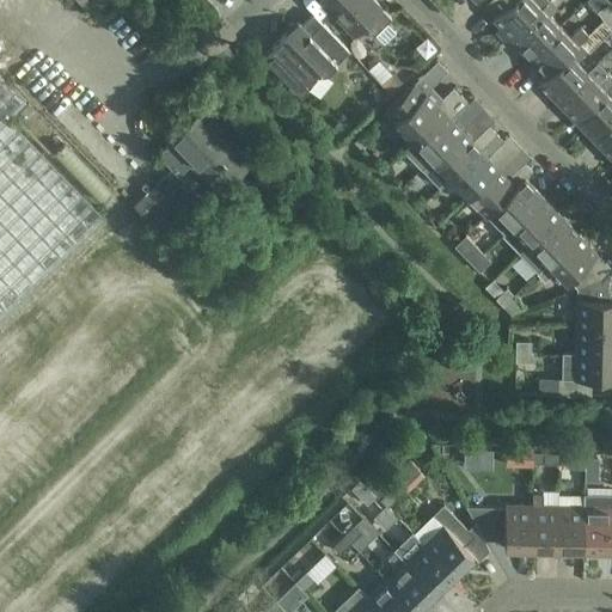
[(77,0),(90,14),(105,0),(77,0)]
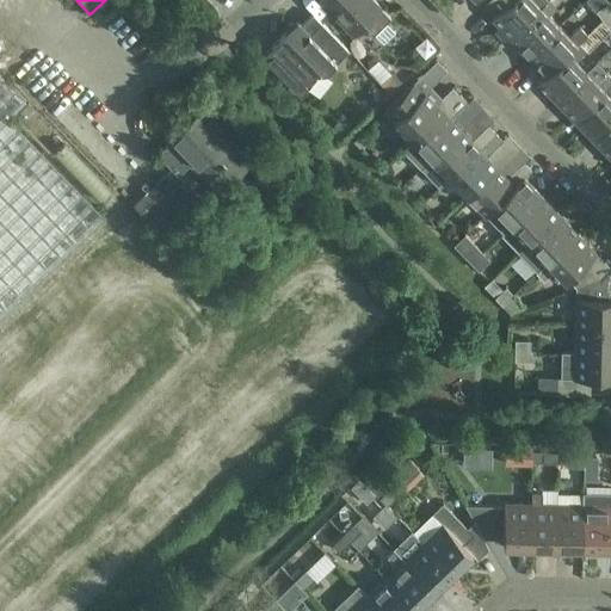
[(371,37),(375,35),(383,43),(394,31),(387,23),(390,19),(371,0),(319,0),(319,1),(352,35),(360,26),(371,37)]
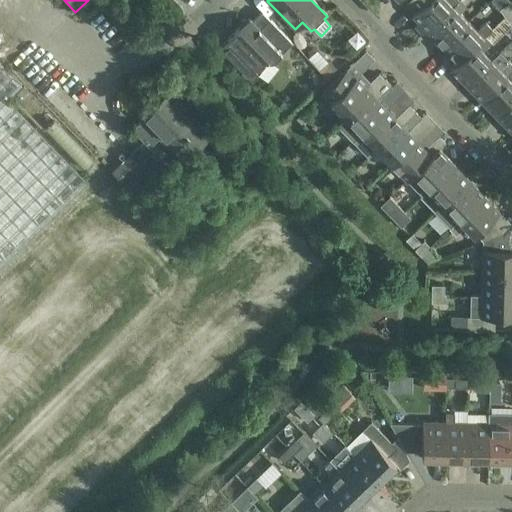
[(424,35),(427,31),(459,0),(408,0),(405,3),(414,12),(411,15),(419,23),(416,27),(424,35)]
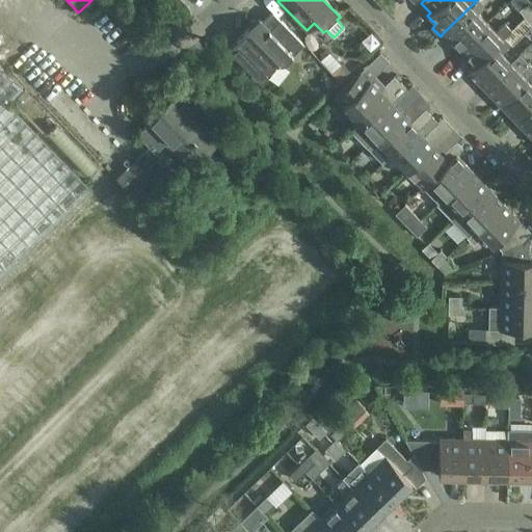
[(477,0),(444,32),(459,49),(486,23),(477,14),(484,6),(477,0)]
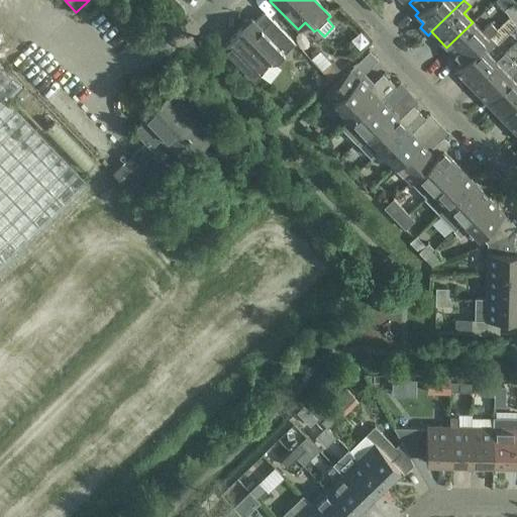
[(509,17),(516,11),(516,5),(514,2),(504,10),(509,17)]
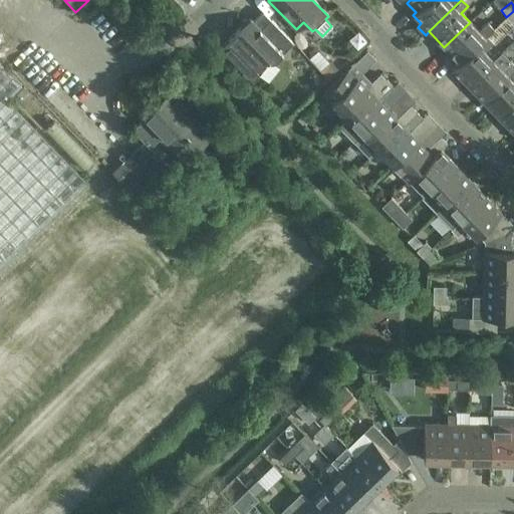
[(275,60),(282,53),(292,43),(262,12),(252,22),(249,19),(228,39),(229,40),(219,48),(253,82),(258,77),(257,68),(264,61),(275,60)]
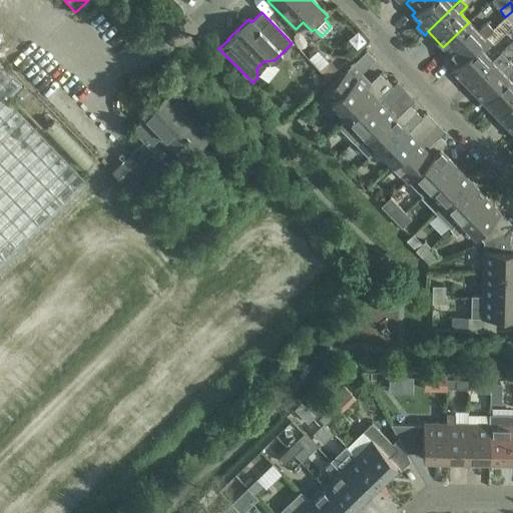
[(451,69),(485,36),(493,29),(486,22),(477,31),(469,22),(443,47),(458,62),(451,69)]
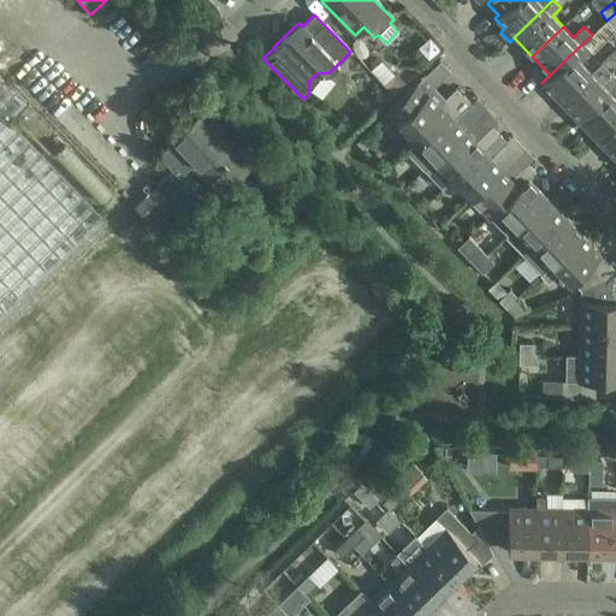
[(397,37),(384,51),(394,60),(407,47),(397,37)]
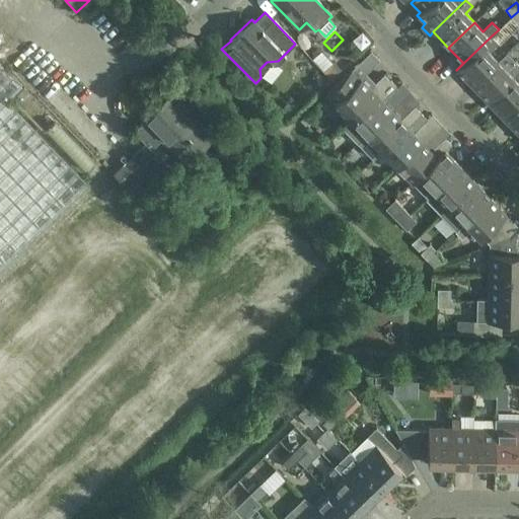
[(471,86),(497,61),(488,52),(497,43),(491,36),(456,70),(471,86)]
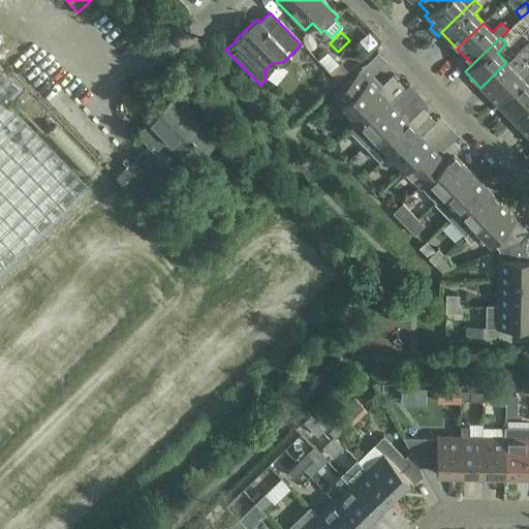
[(496,103),(528,71),(528,66),(525,63),(516,71),(506,62),(480,88),(496,103)]
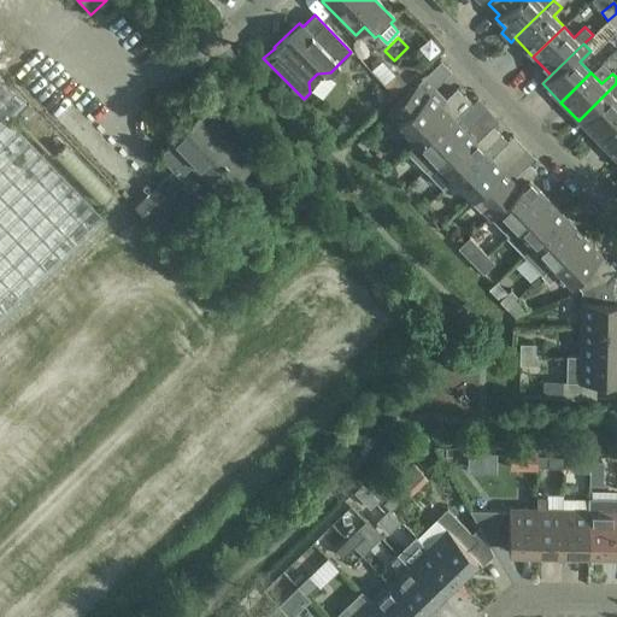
[(0,318),(104,219),(7,119),(27,101),(0,74),(0,318)]
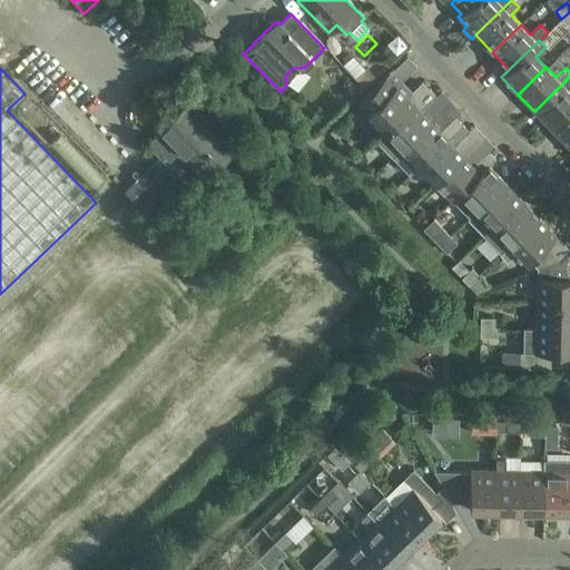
[(364,88),(373,78),(364,69),(354,78),(364,88)]
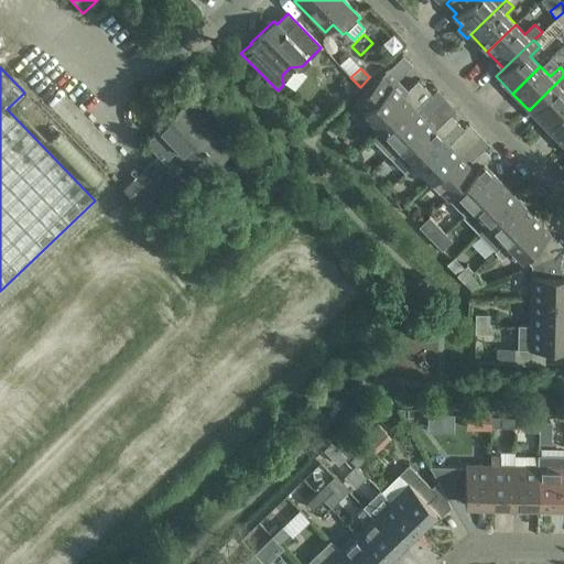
[(545,128),(563,109),(563,90),(563,89),(563,88),(563,76),(529,110),(545,128)]
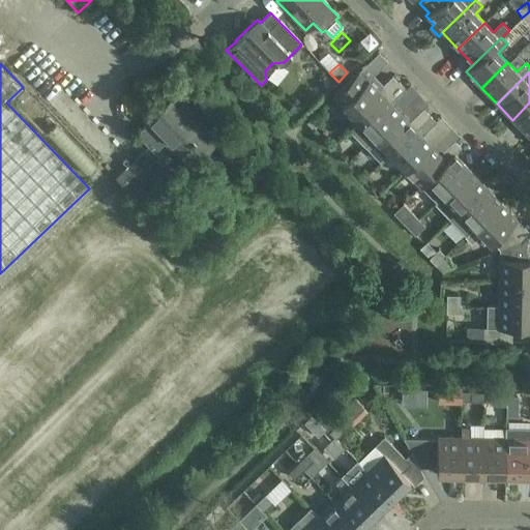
[(357,122),(398,83),(391,77),(378,90),(367,80),(366,82),(358,72),(333,96),(357,122)]
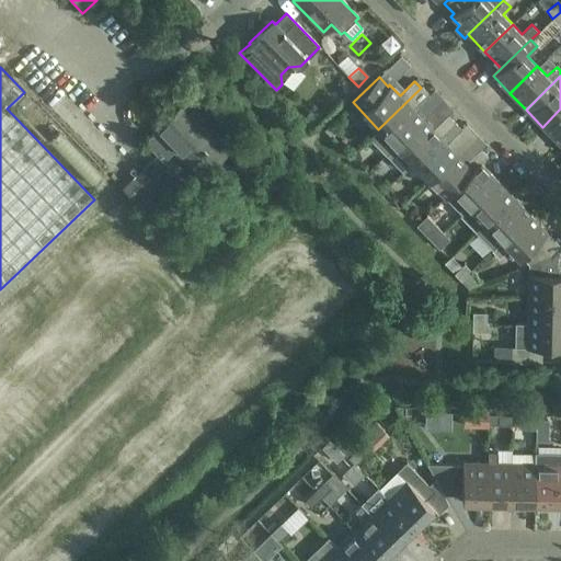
[(386,155),(423,119),(413,110),(428,95),(421,88),(378,129),(369,138),(386,155)]
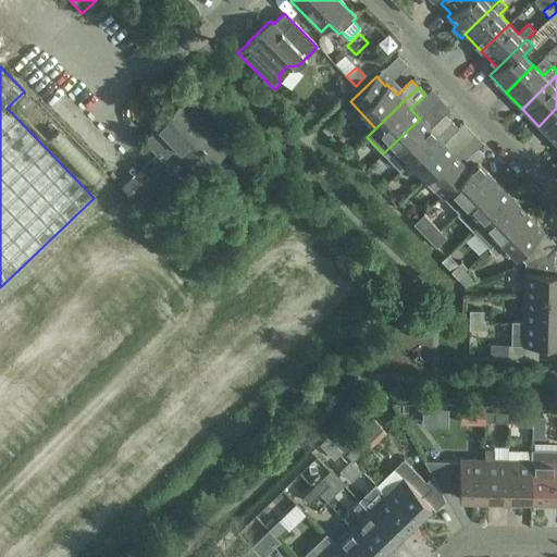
[(184,103),(145,143),(163,162),(174,150),(198,175),(226,147),(184,103)]
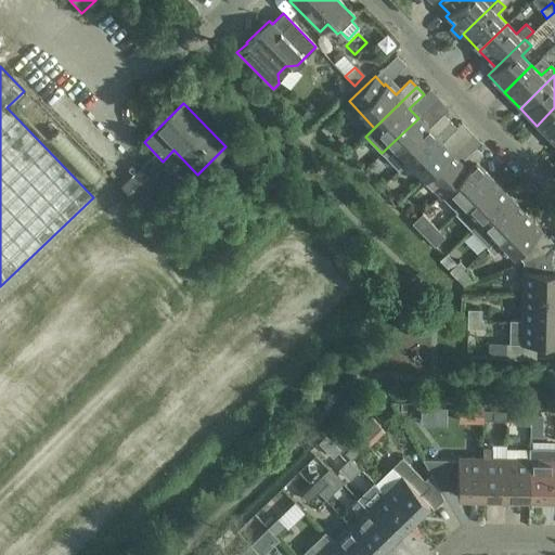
[(553,142),(554,140),(554,107),(537,126),(553,142)]
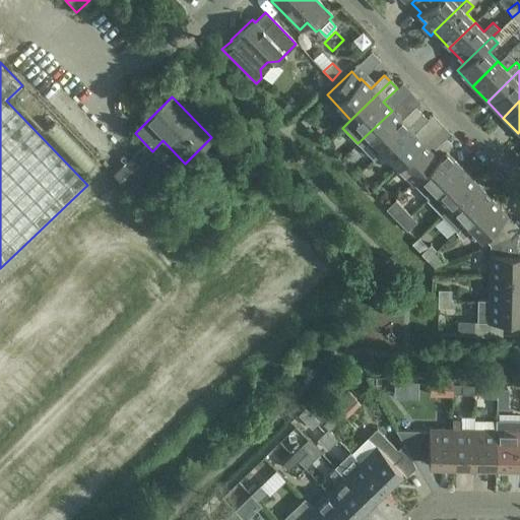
[(373,159),(381,151),(420,113),(414,107),(401,120),(392,111),(358,143),(373,159)]
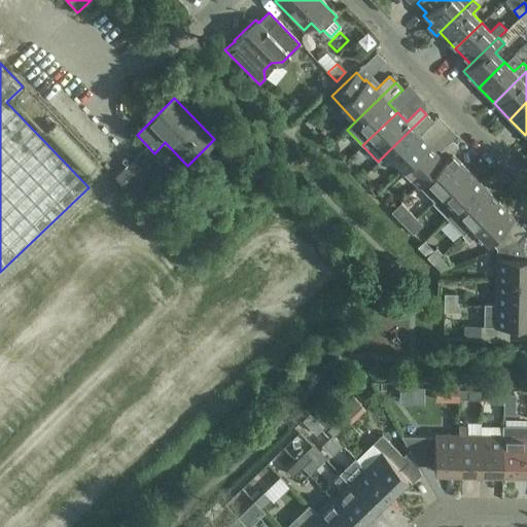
[(401,170),(428,144),(419,135),(433,121),(426,114),(386,153),(401,170)]
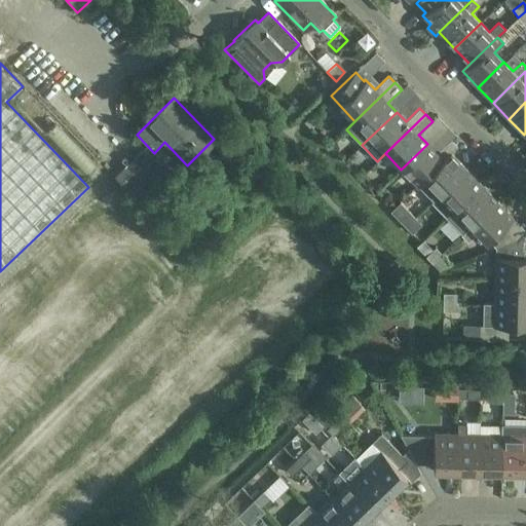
[(416,185),(450,153),(456,147),(450,140),(437,153),(427,144),(401,170),(416,185)]
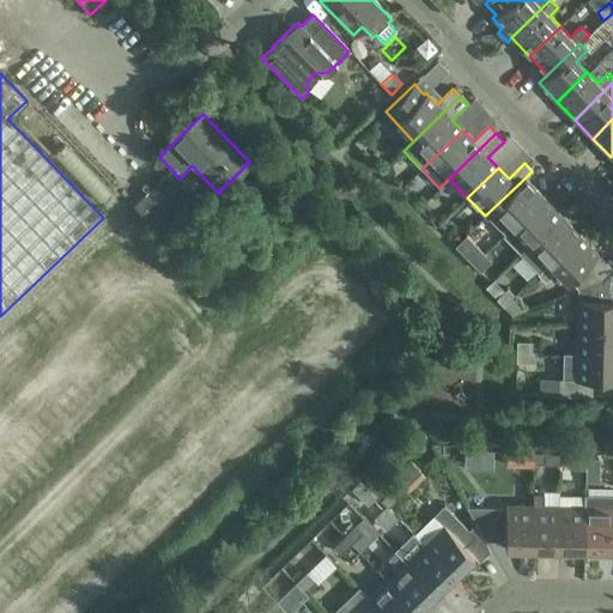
[(504,235),(542,198),(525,178),(485,216),(504,235)]
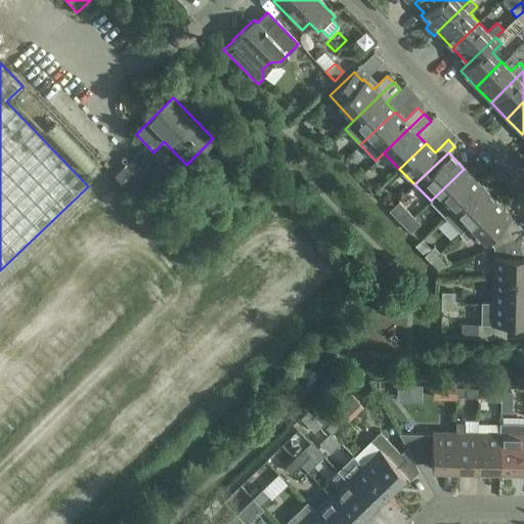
[(169,156),(163,162),(177,176),(184,169),(169,156)]
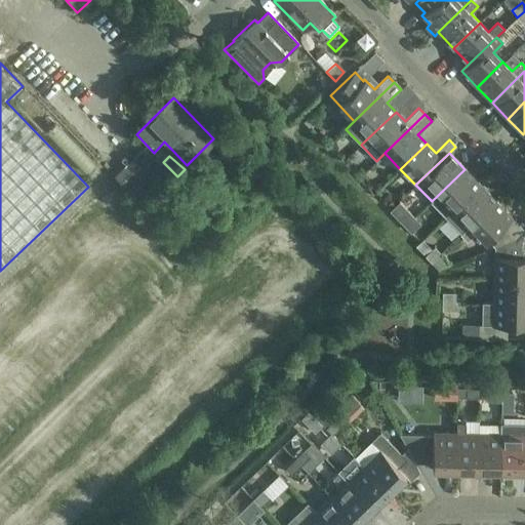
[(446,217),(454,209),(480,185),(465,169),(432,201),(431,201),(446,217)]
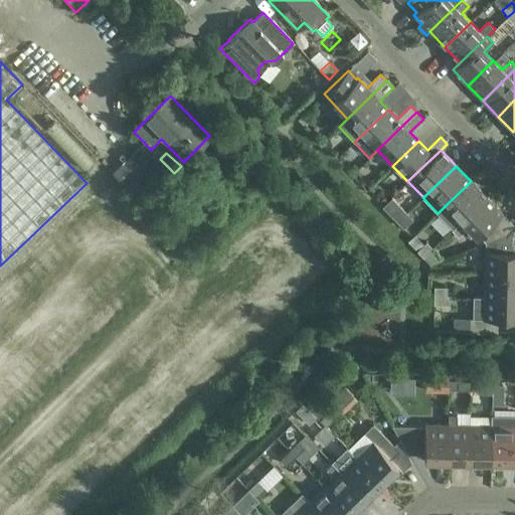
[(471,181),(446,205),(461,221),(486,197),(471,181)]
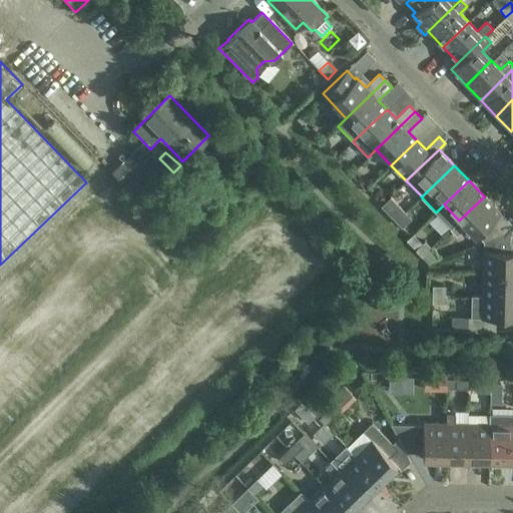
[(482,241),(511,231),(496,215),(500,212),(484,196),(459,220),(450,228),(456,235),(465,227),(474,236),(476,235),(482,241)]
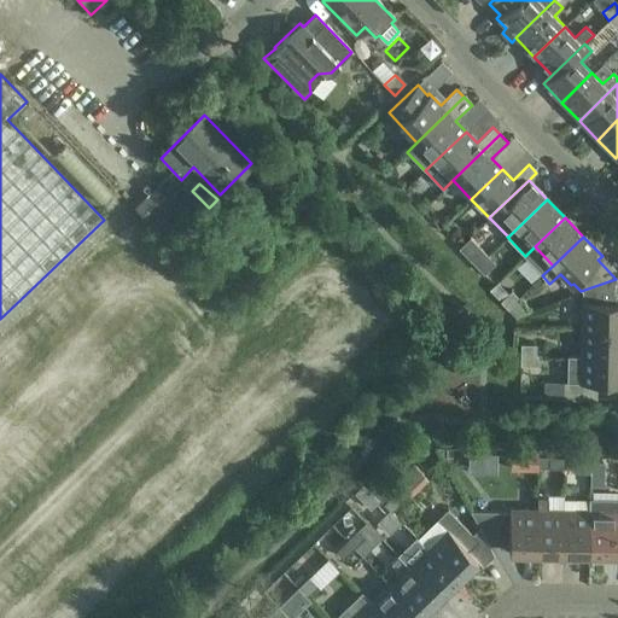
[(476,267),(488,256),(481,249),(468,260),(476,267)]
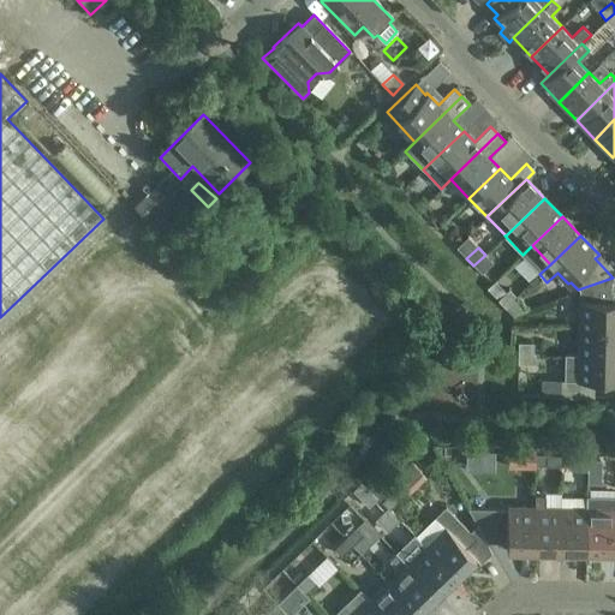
[(485,255),(473,266),(481,273),(491,263),(485,255)]
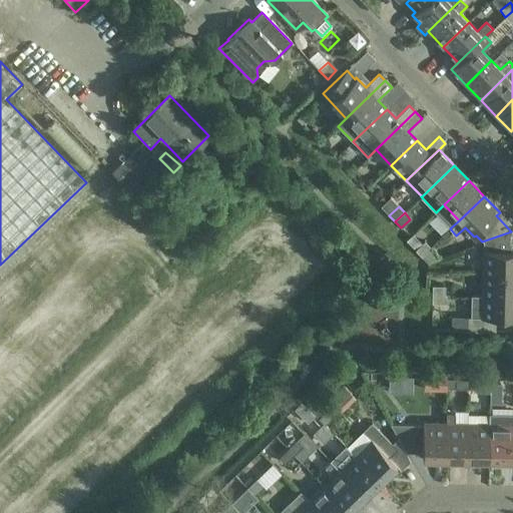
[(482,274),(512,275),(512,251),(510,252),(511,231),(482,241),(482,251),(482,274)]
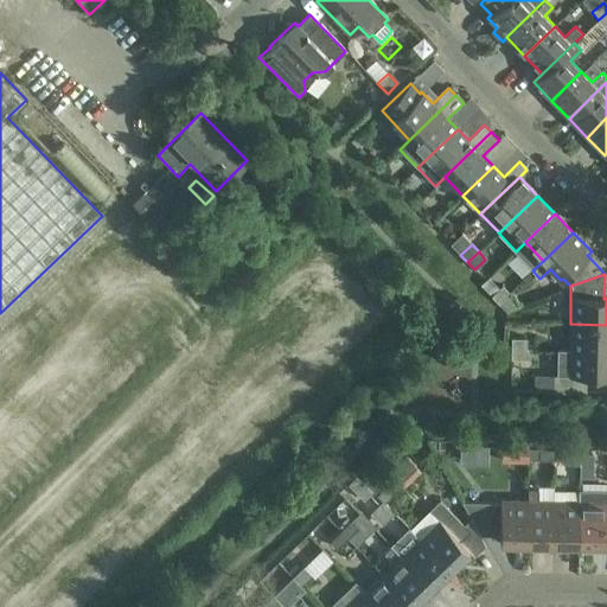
[(498,304),(509,294),(502,286),(491,296),(498,304)]
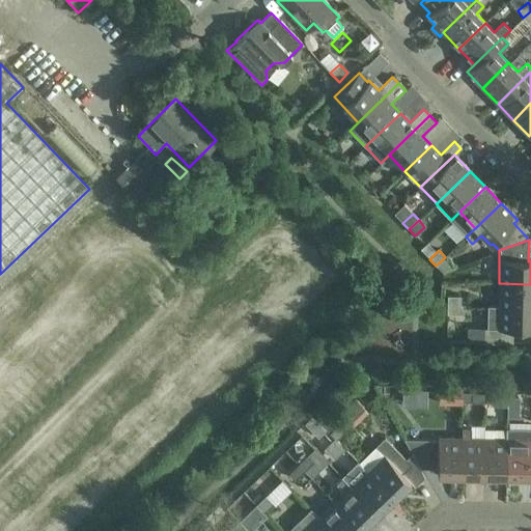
[(530,284),(499,283),(498,306),(530,306),(530,284)]
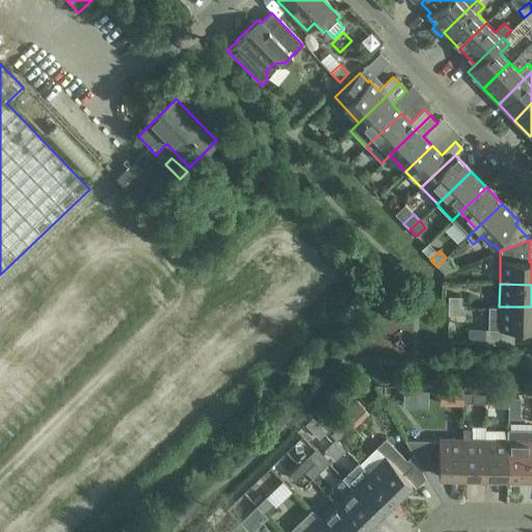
[(448,306),(460,306),(461,297),(448,297),(448,306)]
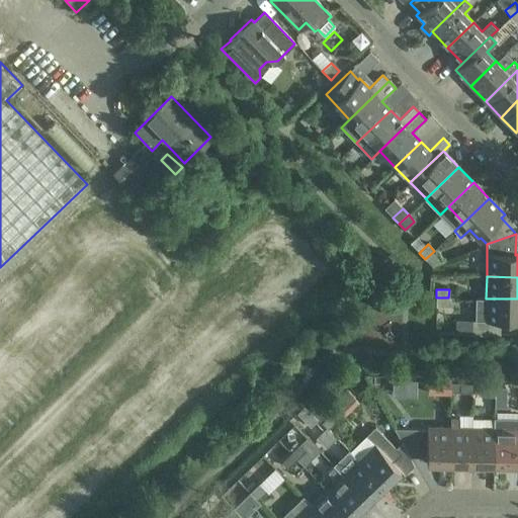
[(448,297),(436,297),(436,307),(448,307),(448,297)]
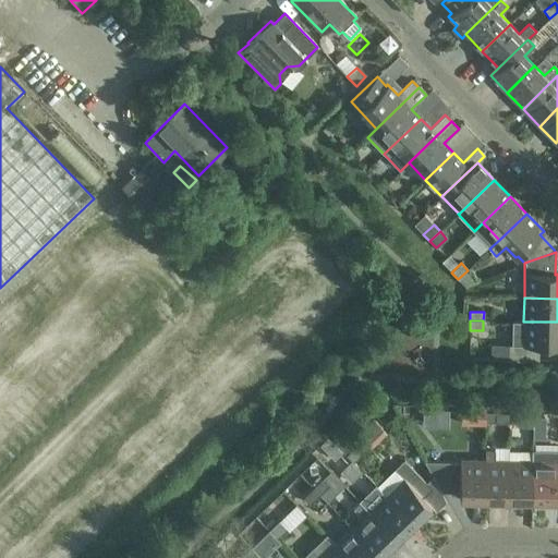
[(557,322),(523,322),(513,322),(512,346),(508,346),(507,361),(538,362),(538,347),(557,347),(557,322)]
